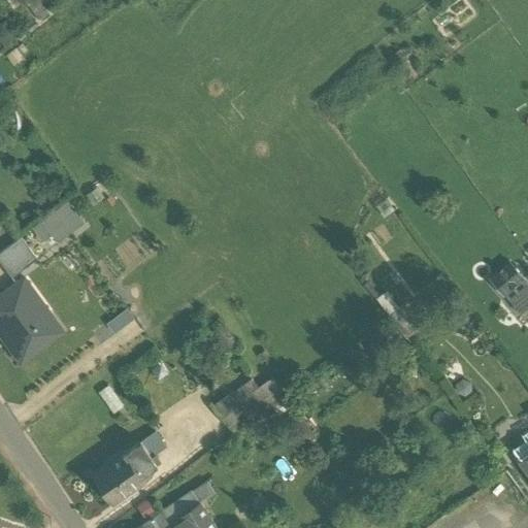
[(87,224),(69,201),(44,219),(62,241),(87,224)]
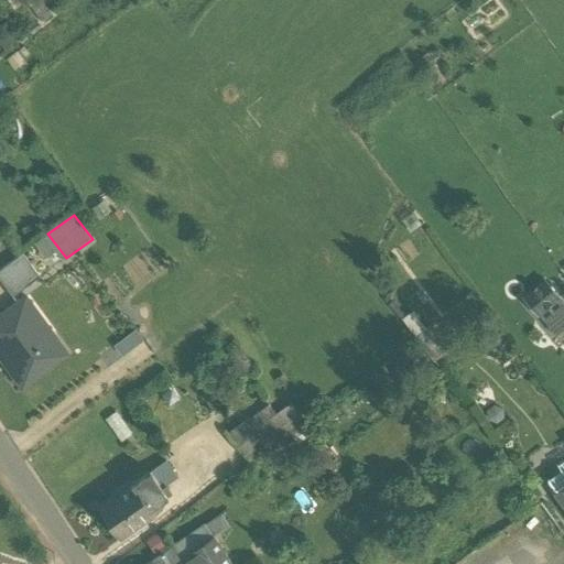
[(22,252),(0,268),(0,278),(13,295),(40,275),(22,252)]
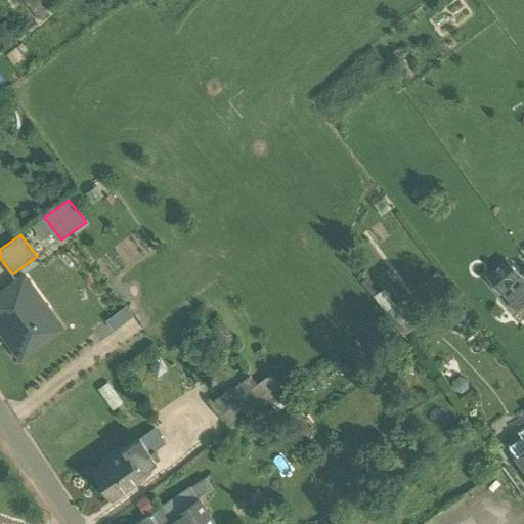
[(523,275),(507,257),(486,275),(520,311),(523,307),(523,275)]
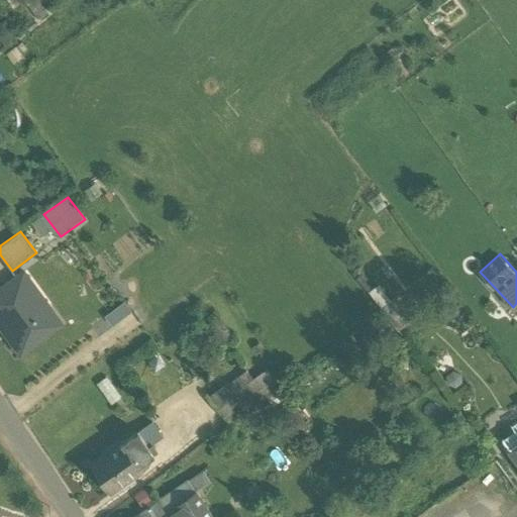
[(17,275),(0,287),(0,325),(20,353),(63,322),(49,304),(42,309),(17,275)]
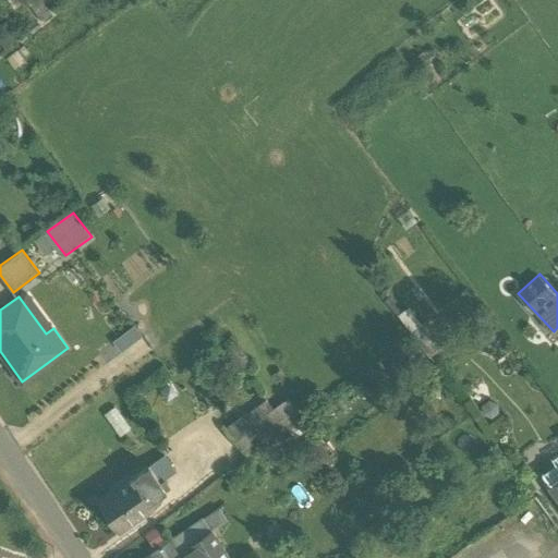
[(266,401),(245,416),(244,415),(227,429),(246,459),(302,419),(289,400),(274,411),(266,401)]
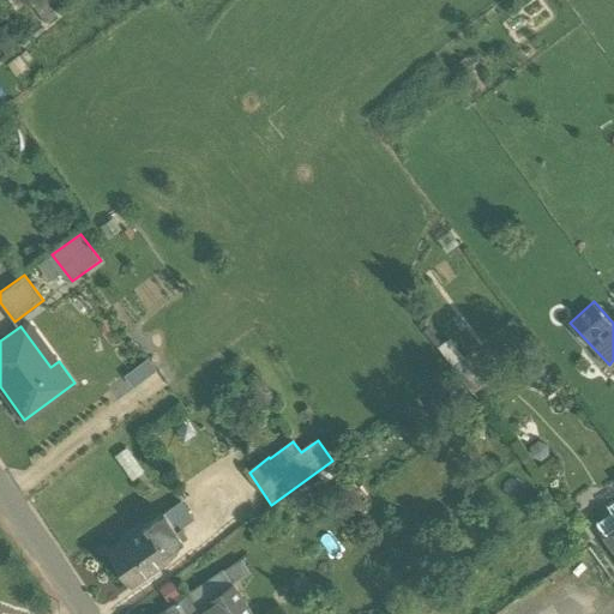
[(128,450),(118,458),(133,480),(144,473),(128,450)]
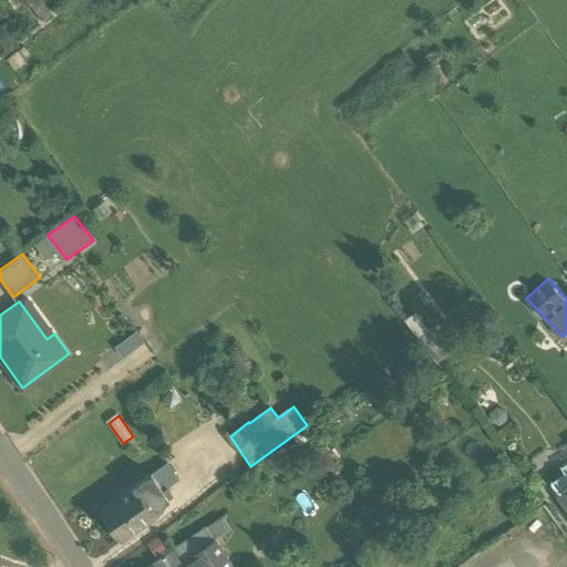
[(338,470),(317,442),(303,452),(325,480),(338,470)]
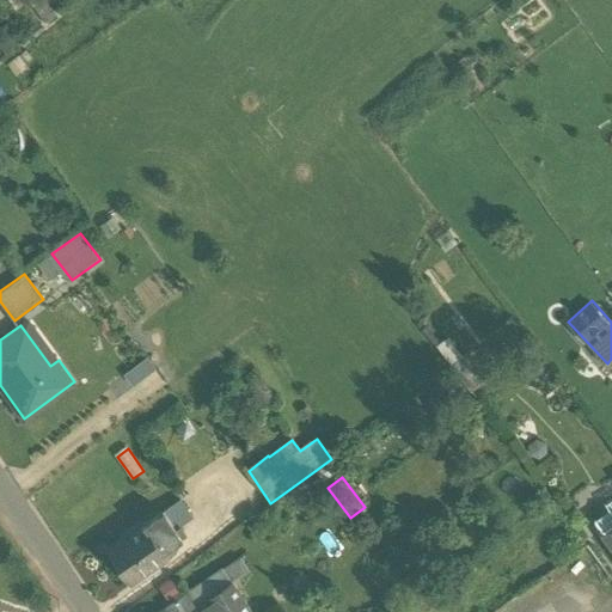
[(179,500),(164,510),(176,530),(193,518),(179,500)]
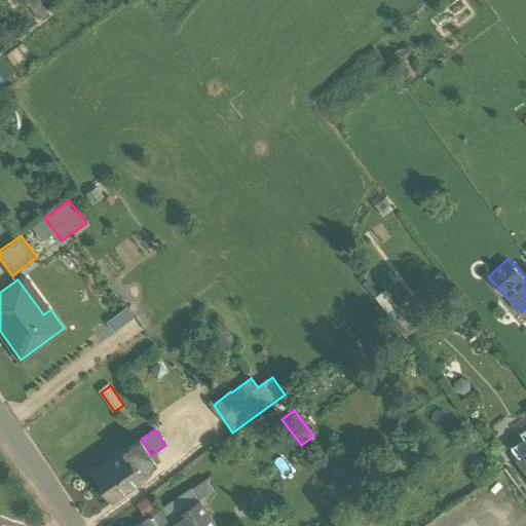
[(525,429),(521,434),(524,439),(511,449),(518,459),(518,458),(525,453),(525,429)]
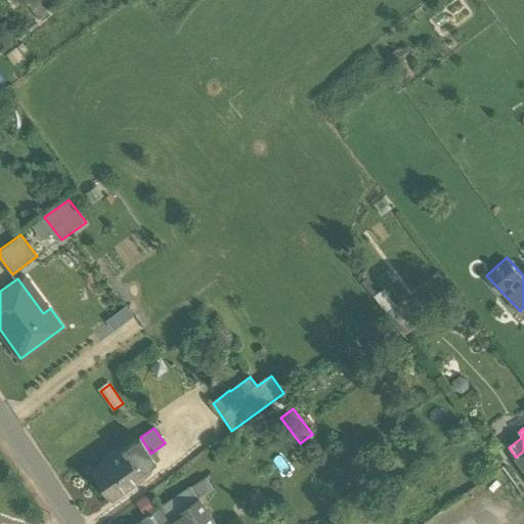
[(140,437),(123,448),(140,473),(157,462),(150,453),(140,437)]
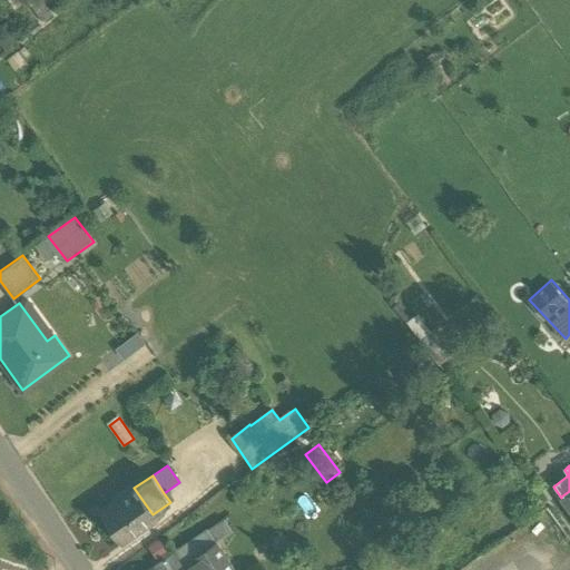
[(134,488),(100,511),(121,542),(155,519),(153,514),(134,488)]
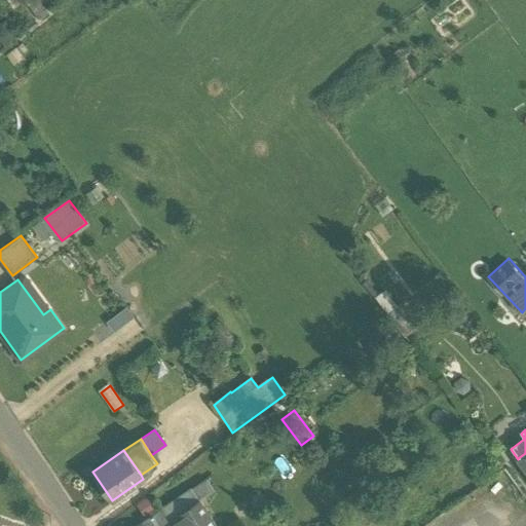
[(216,525),(191,489),(143,522),(145,525),(216,525)]
